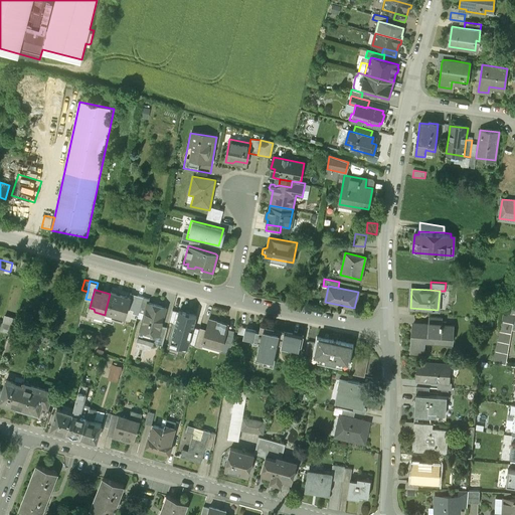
[(125,296),(112,292),(112,291),(111,291),(110,294),(105,314),(115,317),(116,313),(124,316),(125,316),(127,307),(130,296),(129,297),(128,296),(127,295),(125,296)]
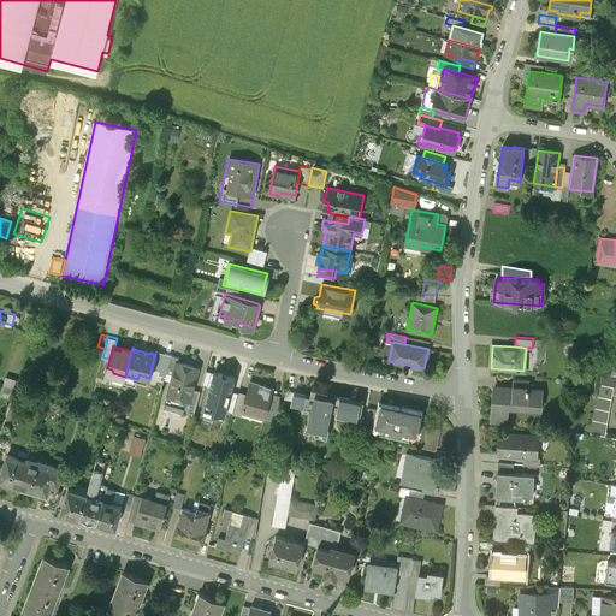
[(172,354),(157,350),(155,354),(152,367),(160,369),(159,373),(166,374),(169,366),(172,354)]
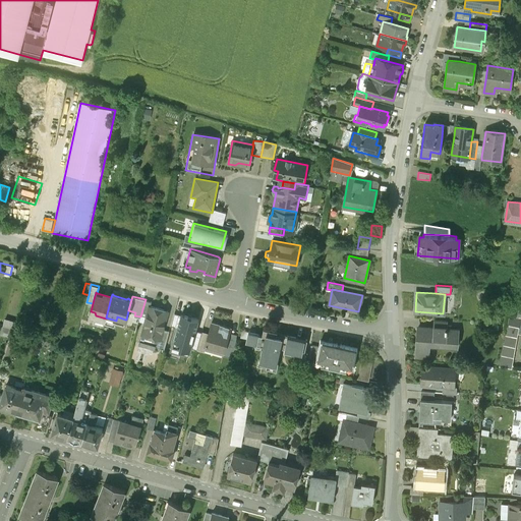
[(152,301),(146,299),(142,309),(149,310),(150,305),(151,305),(152,301)]
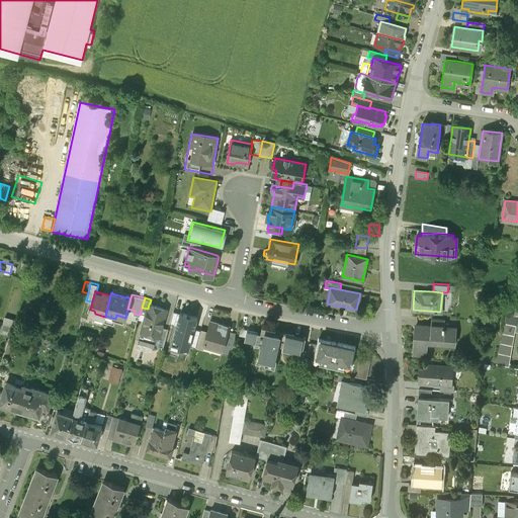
[(510,315),(507,315),(496,363),(507,366),(514,332),(517,332),(517,304),(513,303),(510,315)]
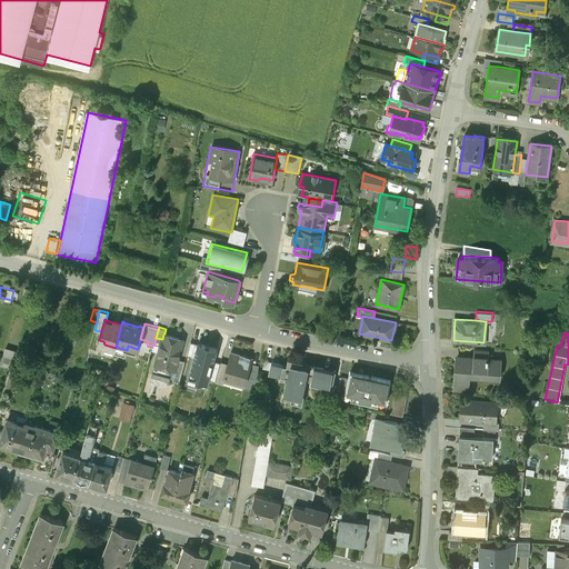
[(165,333),(163,333),(162,339),(156,363),(171,368),(175,369),(178,358),(183,339),(165,333)]
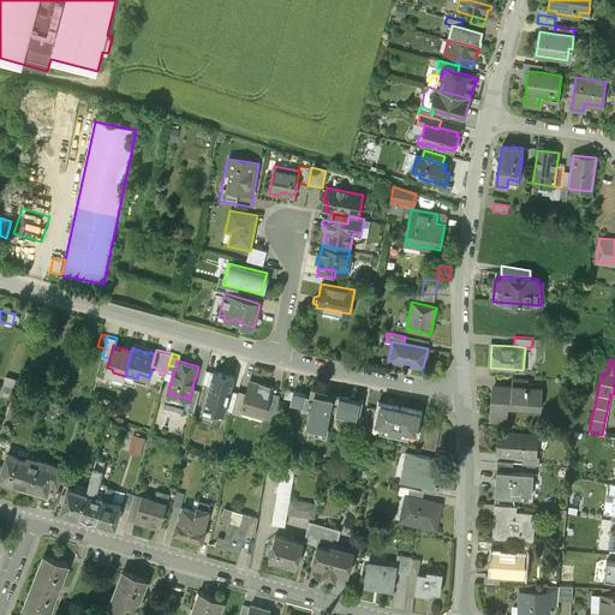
[(202,383),(209,386),(214,371),(206,369),(202,383)]
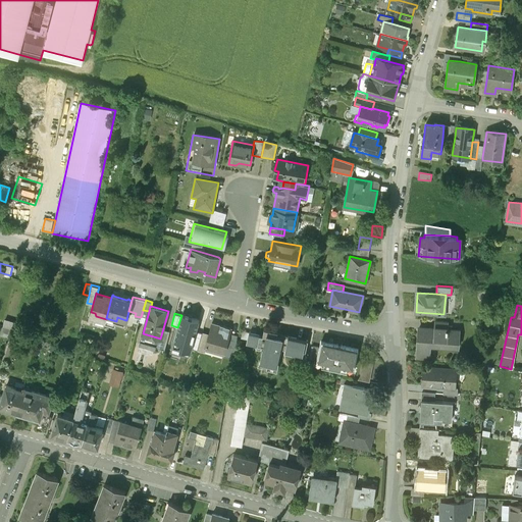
[(196,330),(199,319),(181,314),(181,315),(177,327),(172,345),(183,348),(180,354),(189,356),(191,348),(196,330)]
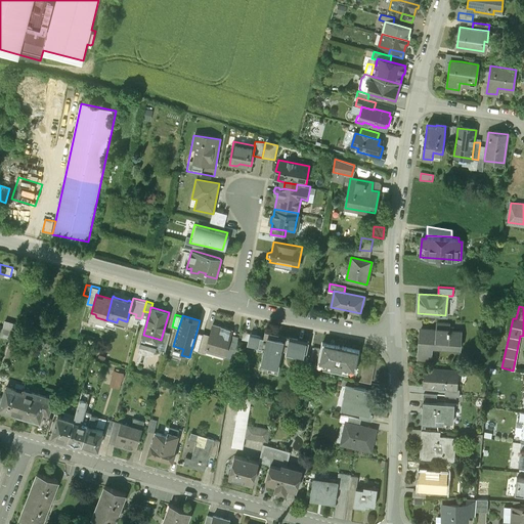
[(18,323),(5,320),(3,328),(9,330),(15,332),(18,323)]
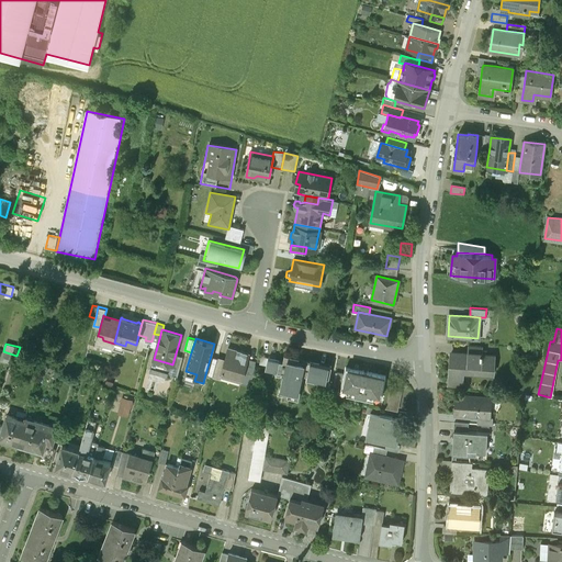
[(249,353),(228,347),(225,359),(221,372),(222,372),(243,378),(240,383),(251,385),(255,362),(247,360),(249,353)]
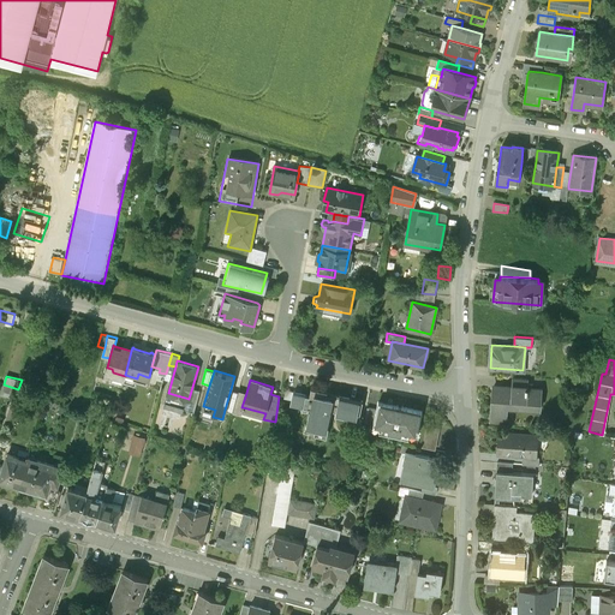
[(11,387),(4,384),(0,393),(9,395),(11,387)]
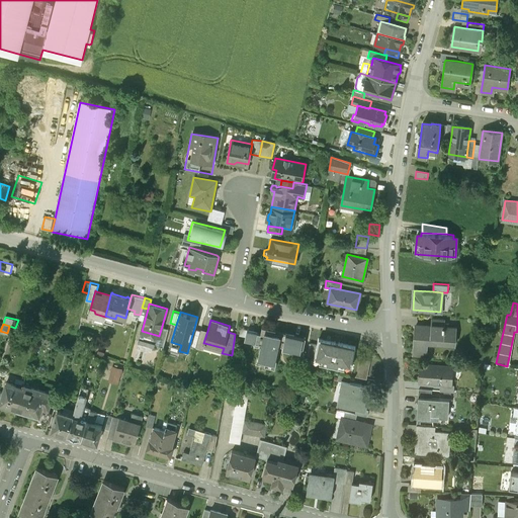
[(443,325),(432,324),(432,327),(415,326),(414,354),(426,355),(427,343),(436,343),(436,340),(454,341),(455,327),(443,326),(443,325)]
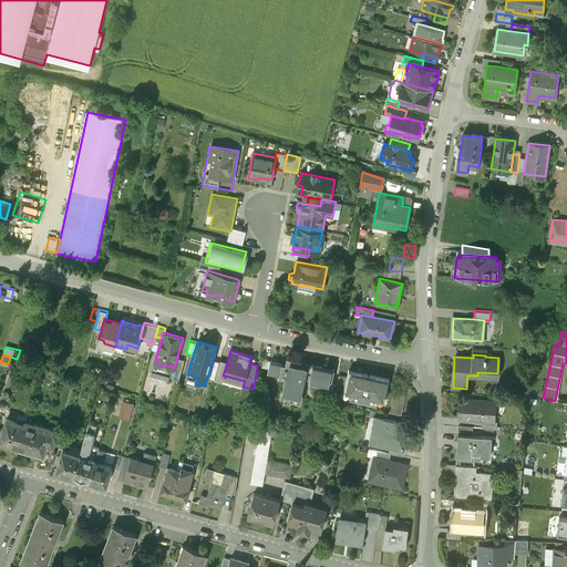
[(17,359),(10,357),(8,364),(14,367),(17,359)]
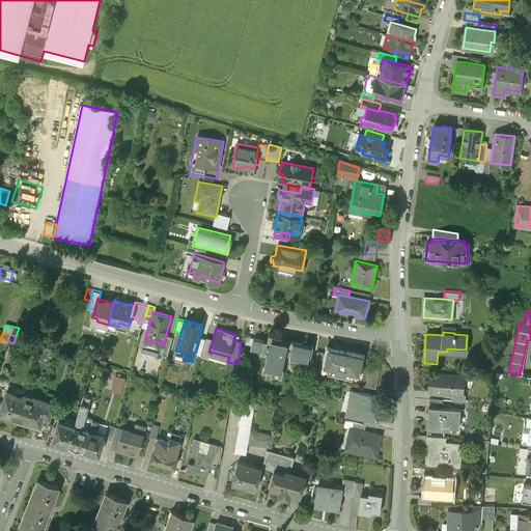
[(171,336),(166,334),(163,344),(160,343),(157,352),(167,354),(171,336)]
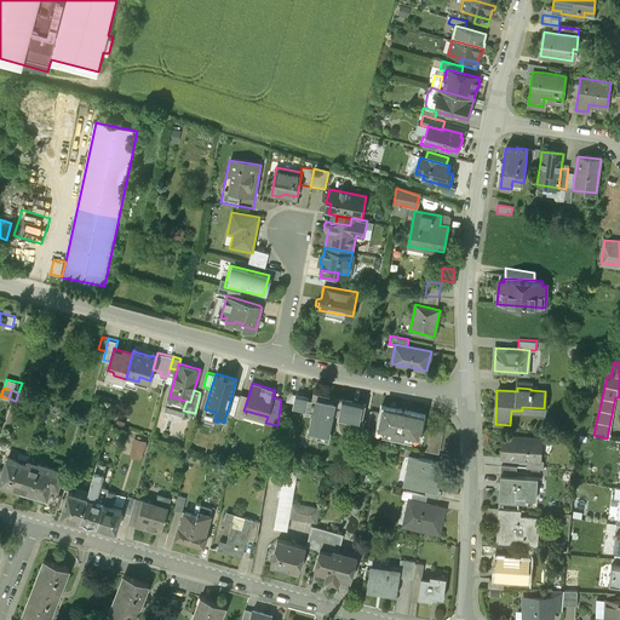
[(329,394),(314,390),(313,397),(296,395),(292,406),(314,411),(309,429),(317,430),(316,436),(328,438),(333,417),(356,422),(357,417),(362,418),(366,403),(329,396),(329,394)]
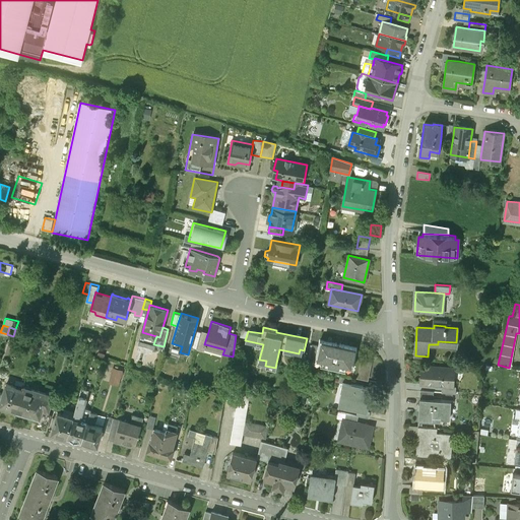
[(197,347),(201,330),(195,329),(190,346),(197,347)]
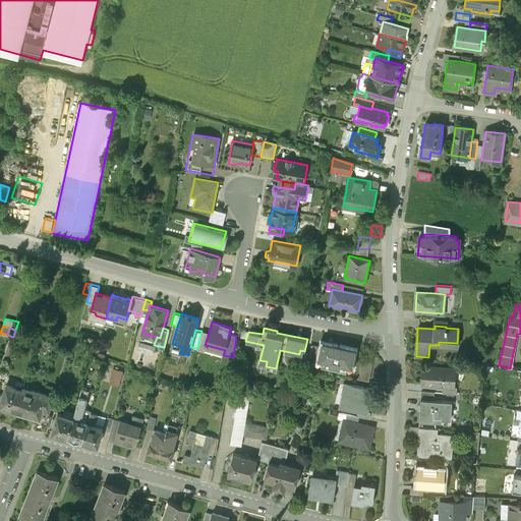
[(197,348),(196,349),(205,351),(206,345),(205,345),(209,333),(201,331),(197,348)]
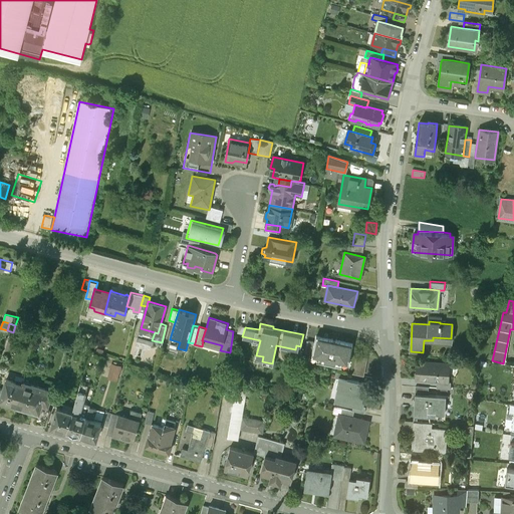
[(331,338),(315,335),(314,341),(311,353),(311,354),(314,354),(317,358),(316,360),(341,365),(341,363),(345,361),(348,362),(352,343),(335,339),(331,338)]
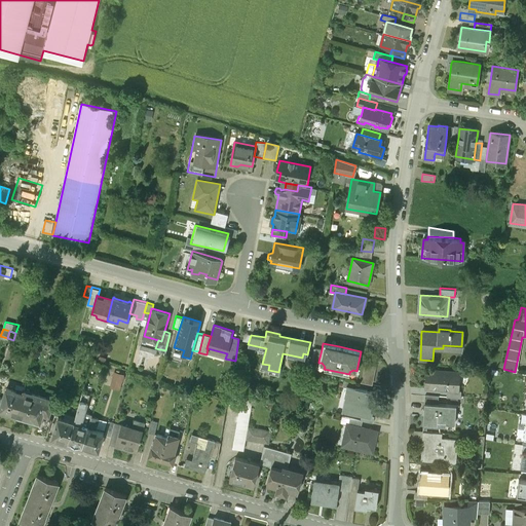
[(322,349),(315,348),(313,360),(318,362),(322,349)]
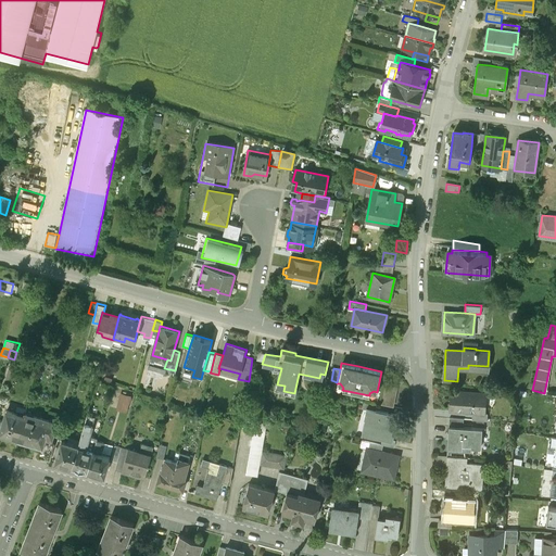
[(487,393),(451,391),(450,411),(472,412),(485,413),(487,393)]
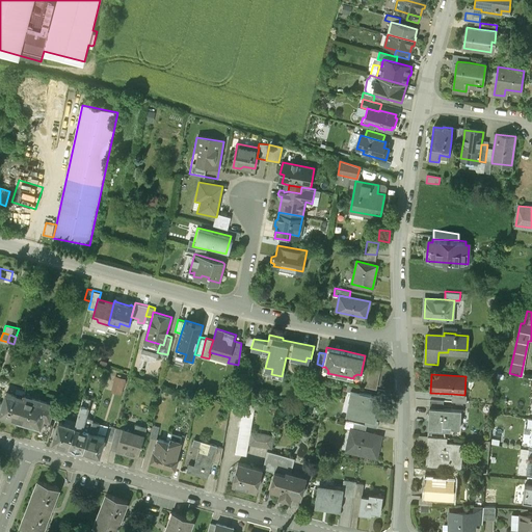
[(114,375),(111,392),(122,394),(125,376),(114,375)]
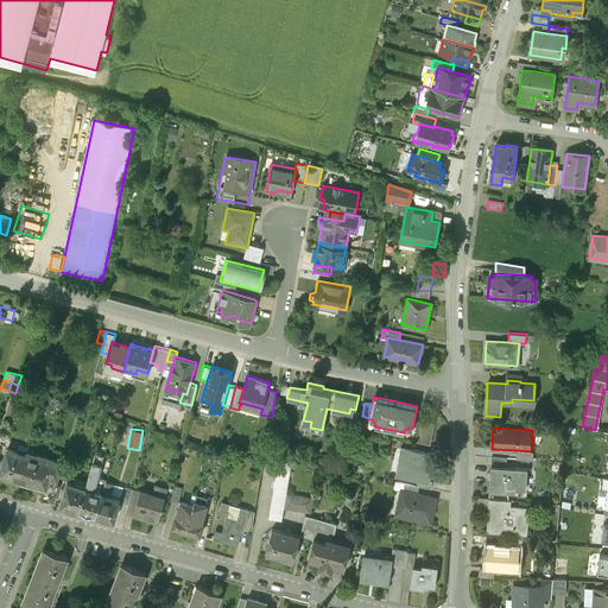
[(410,449),(400,447),(400,448),(398,457),(401,458),(399,475),(418,479),(429,481),(429,480),(435,454),(410,449)]
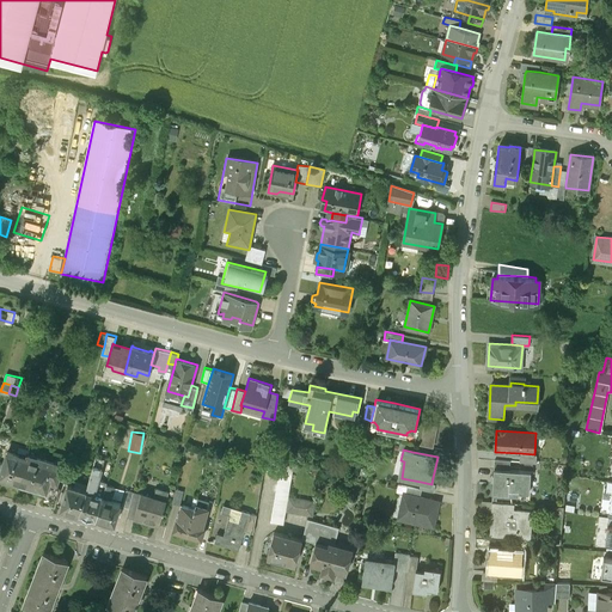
[(28,458),(7,452),(4,465),(0,463),(0,477),(20,483),(28,458)]
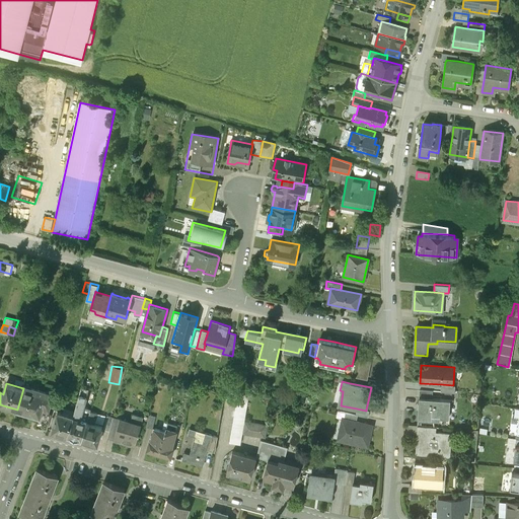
[(53,394),(24,386),(23,388),(17,410),(39,416),(40,417),(42,408),(48,409),(53,394)]
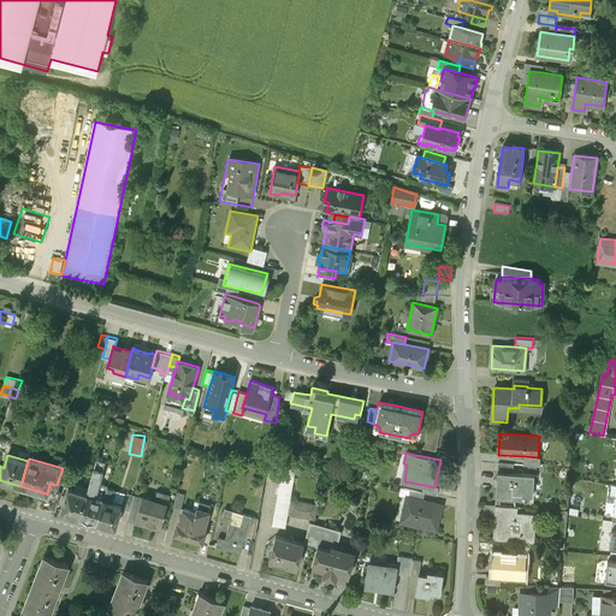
[(296,465),(271,460),(270,472),(280,474),(272,525),(285,527),(288,515),(314,519),(317,505),(290,501),(296,465)]
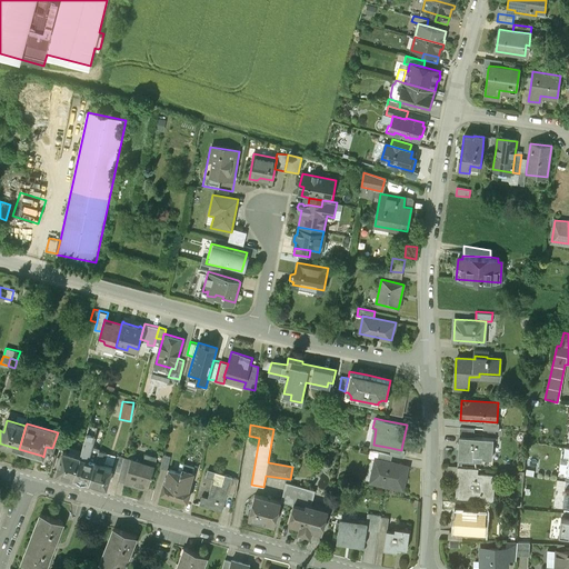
[(89,426),(80,456),(81,456),(80,457),(75,477),(89,481),(96,461),(99,450),(99,448),(91,446),(97,428),(89,426)]
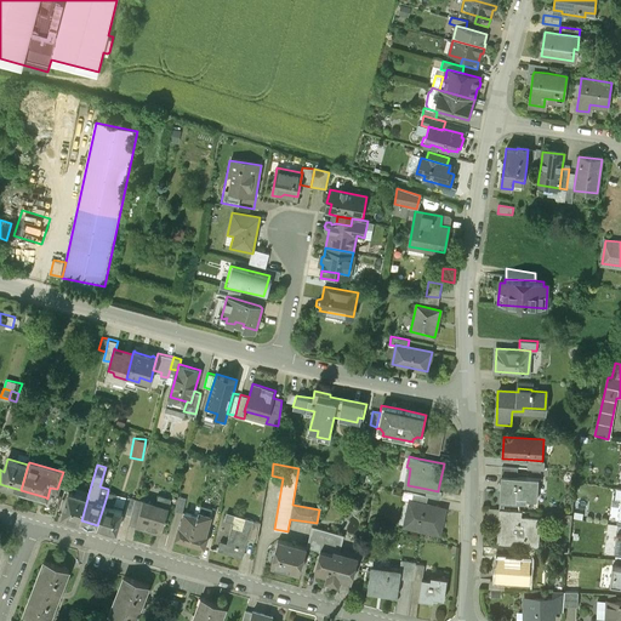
[(518,468),(502,467),(501,476),(517,477),(518,468)]
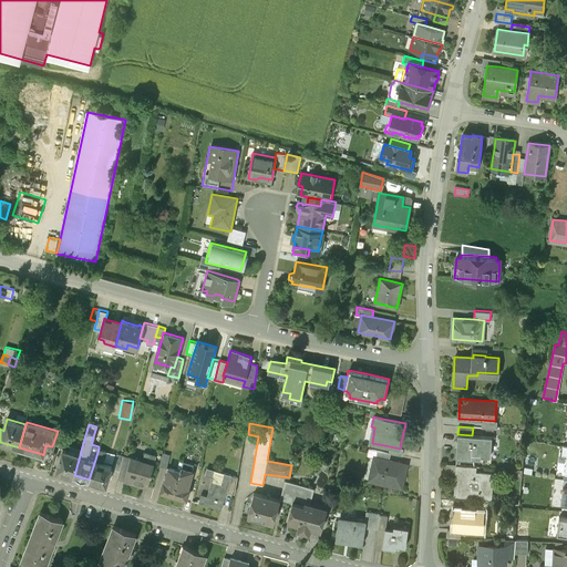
[(472,435),(457,434),(456,457),(474,460),(474,455),(490,456),(491,436),(472,435)]
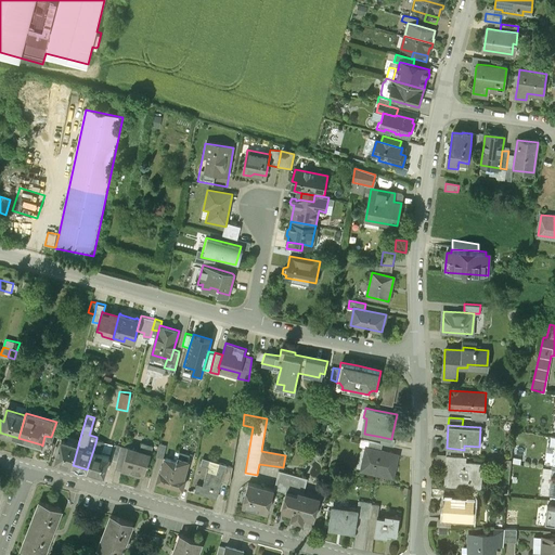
[(44,436),(42,446),(41,444),(38,455),(50,459),(54,443),(50,441),(51,437),(44,436)]
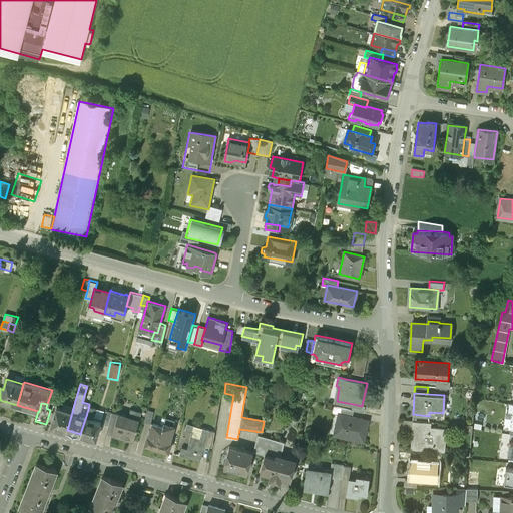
[(362,406),(353,404),(352,410),(354,411),(364,413),(365,406),(362,405),(362,406)]
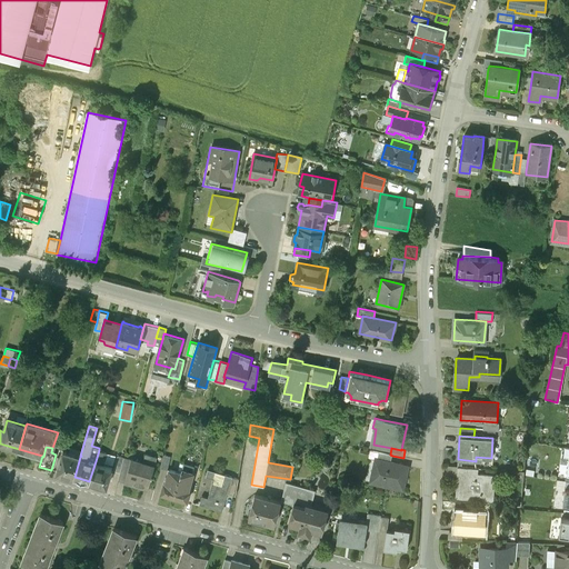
[(80,456),(62,450),(57,471),(75,477),(80,457),(81,456),(80,456)]
